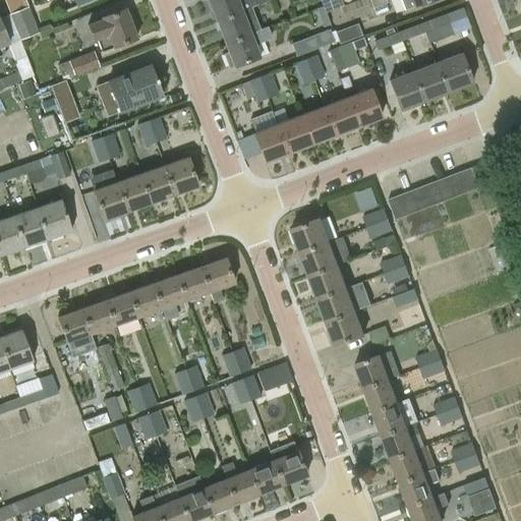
[(207,0),(216,20),(250,7),(247,0),(242,0),(238,2),(236,0),(207,0)]
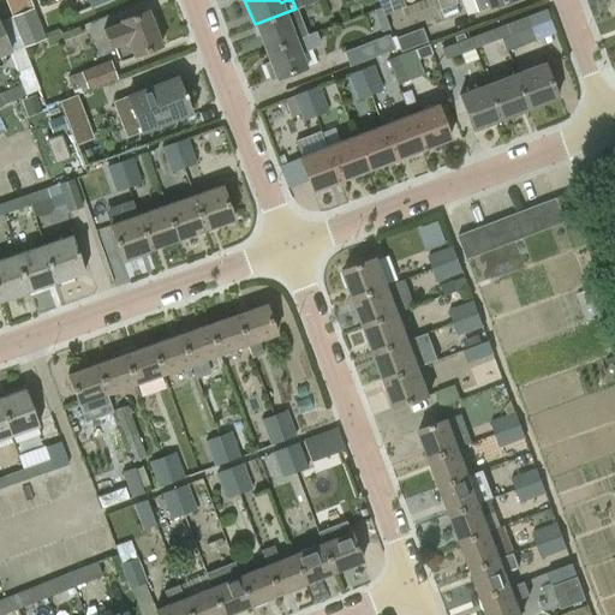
[(377,0),(384,15),(400,9),(396,0),(377,0)]
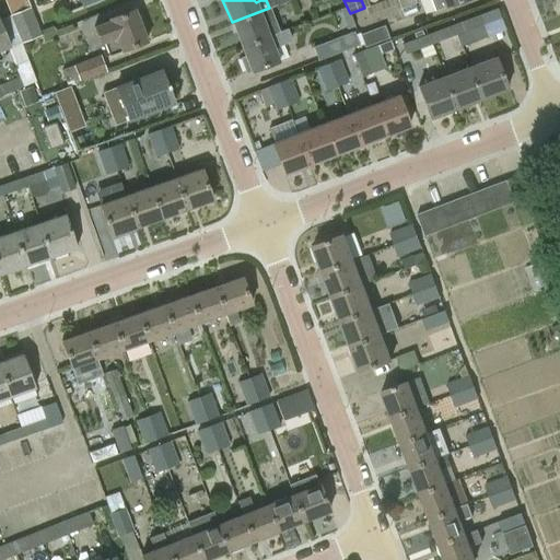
[(430,0),(435,11),(445,7),(463,0),(430,0)]
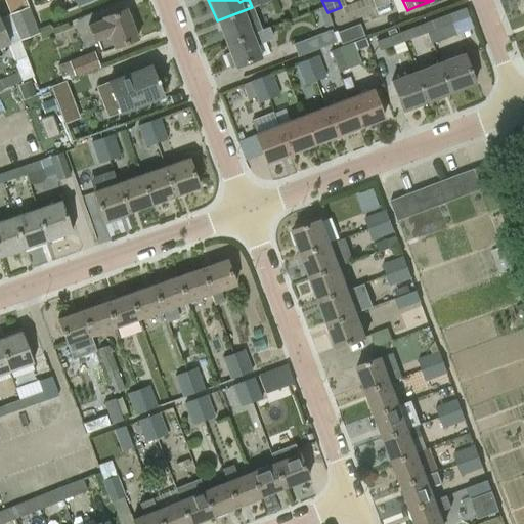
[(18,39),(19,41),(38,33),(28,6),(8,13),(18,39)]
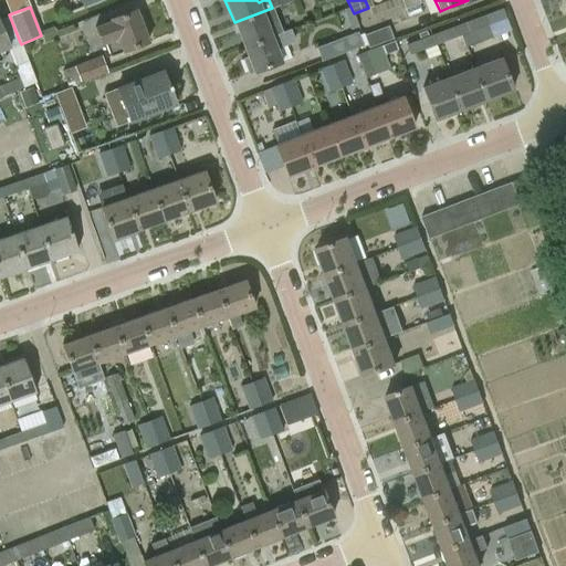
[(278,20),(272,8),(234,22),(244,48),(282,33),(278,20)]
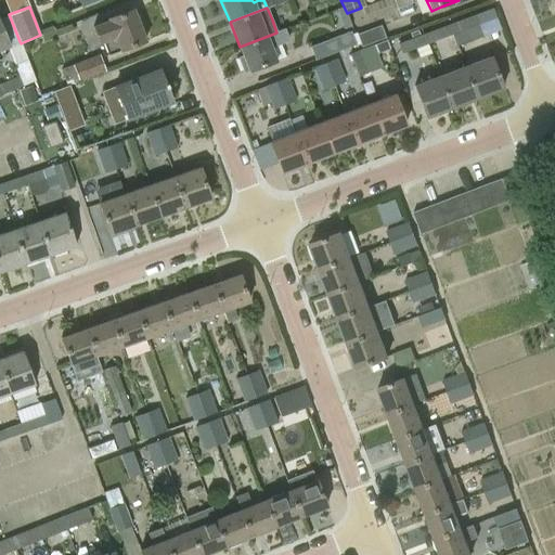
[(120,49),(145,39),(132,9),(107,18),(108,21),(93,27),(99,41),(102,40),(107,53),(120,49)]
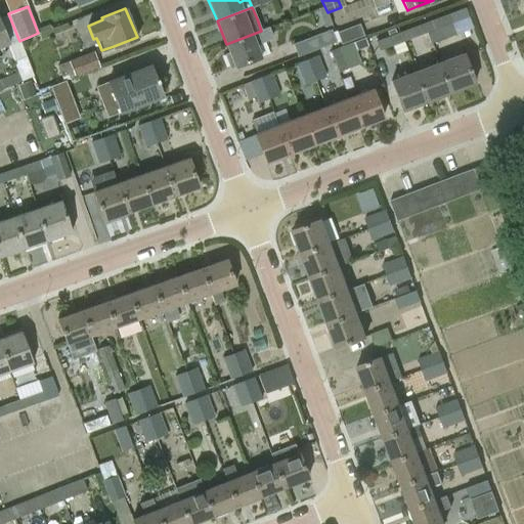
[(424,24),(427,32),(431,44),(444,39),(440,27),(451,23),(448,14),(424,24)]
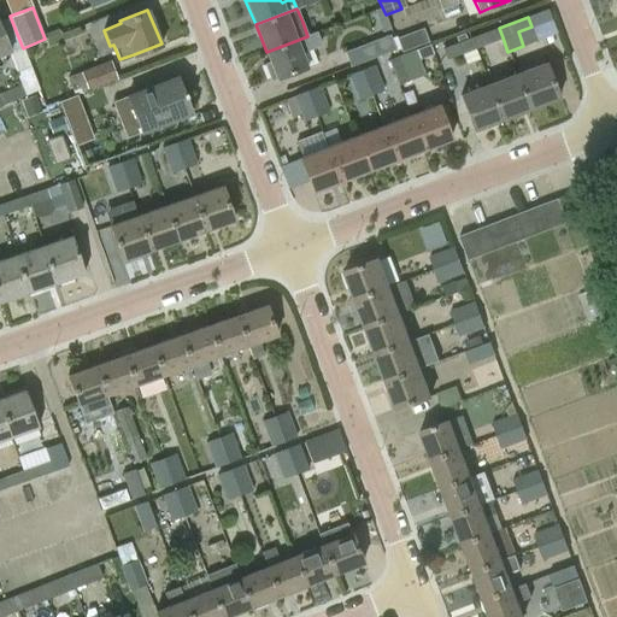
[(0,56),(10,52),(11,52),(0,27),(0,56)]
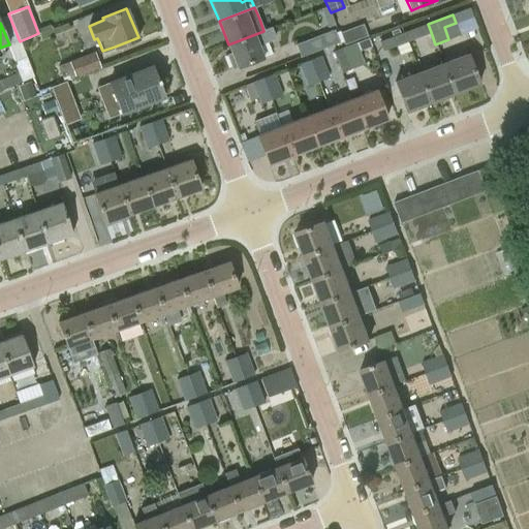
[(340,32),(344,44),(367,36),(363,24),(340,32)]
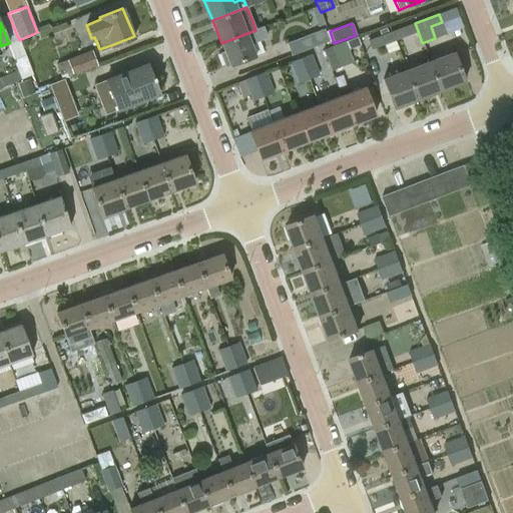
[(392,32),(395,40),(418,31),(415,23),(392,32)]
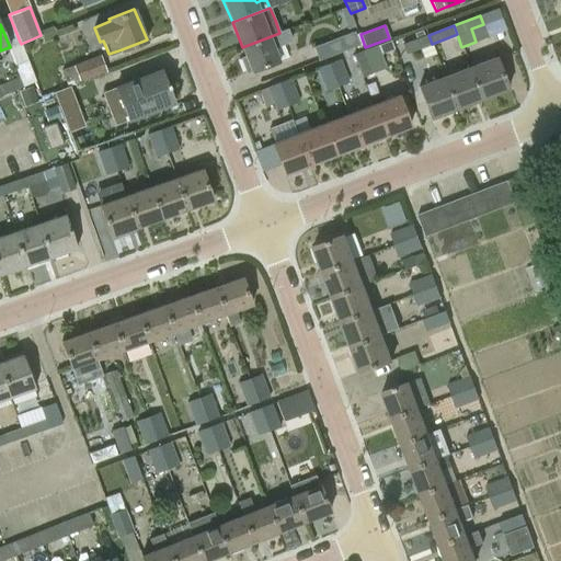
[(279,33),(242,47),(245,57),(241,58),(247,73),(278,61),(274,48),(293,41),(288,30),(279,33)]
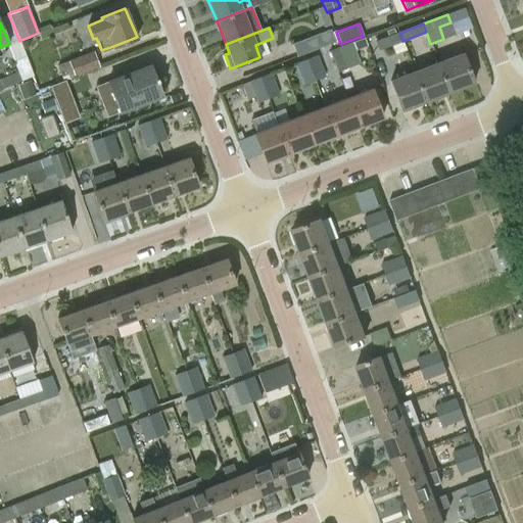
[(335,42),(334,41),(330,30),(292,44),(296,56),(335,42)]
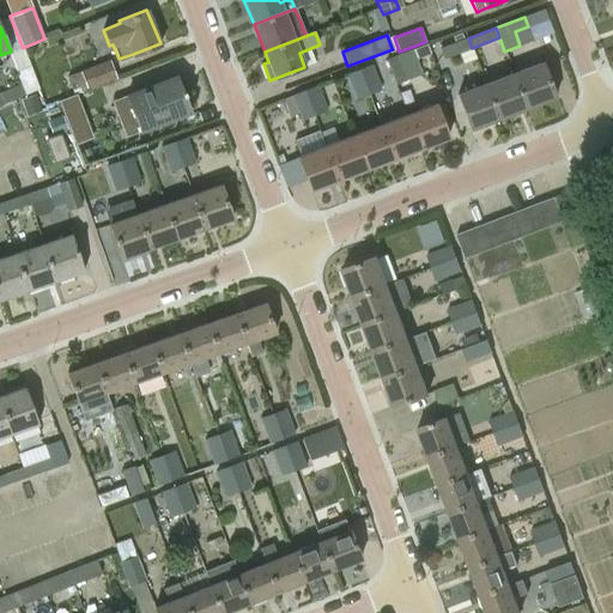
[(443,59),(472,48),(468,38),(439,49),(443,59)]
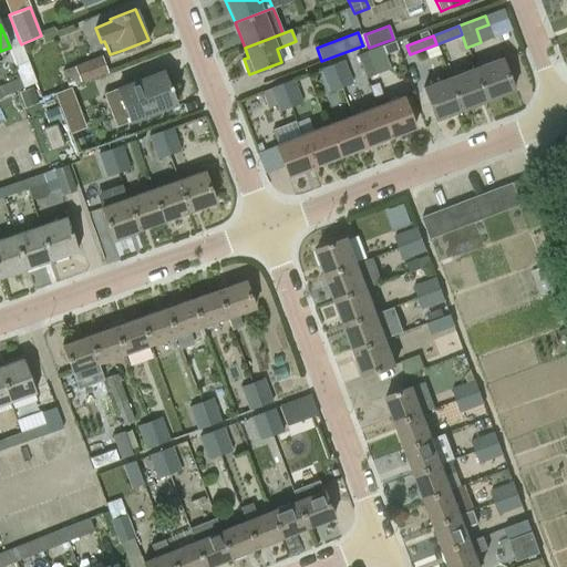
[(0,98),(35,82),(21,44),(20,42),(10,48),(9,48),(16,66),(14,66),(19,78),(0,85),(0,98)]
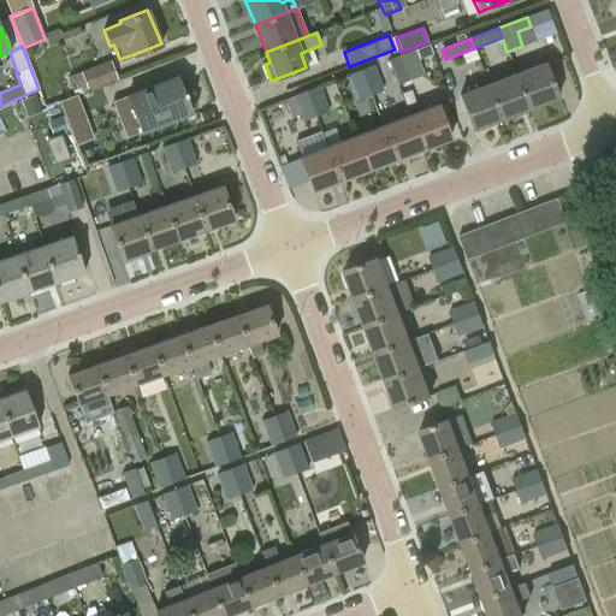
[(424,75),(414,49),(388,59),(397,86),(424,75)]
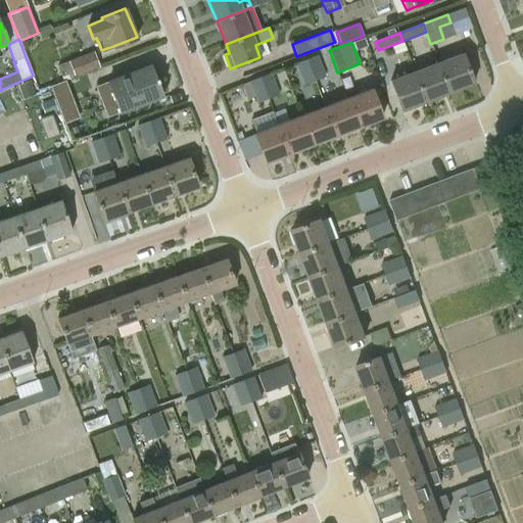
[(57,65),(63,82),(64,81),(75,78),(75,79),(99,67),(93,51),(68,60),(57,65)]
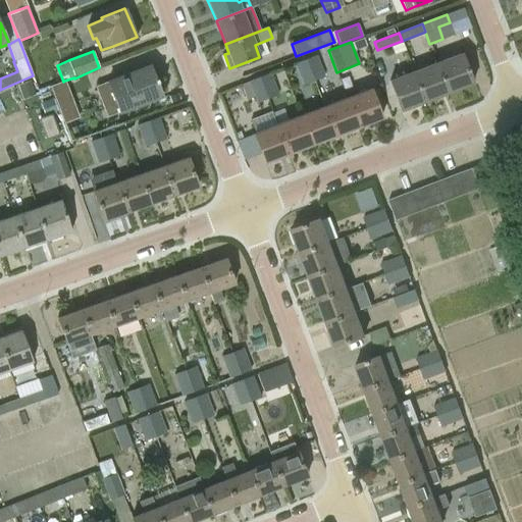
[(462,54),(437,63),(449,93),(473,84),(462,54)]
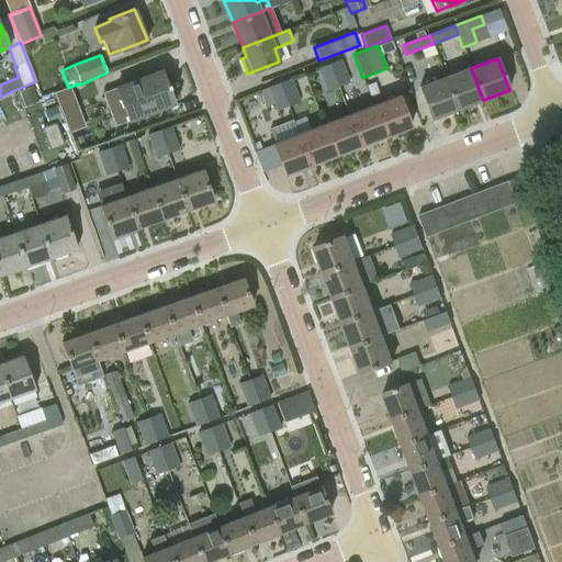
[(328,64),(337,88),(350,82),(340,59),(328,64)]
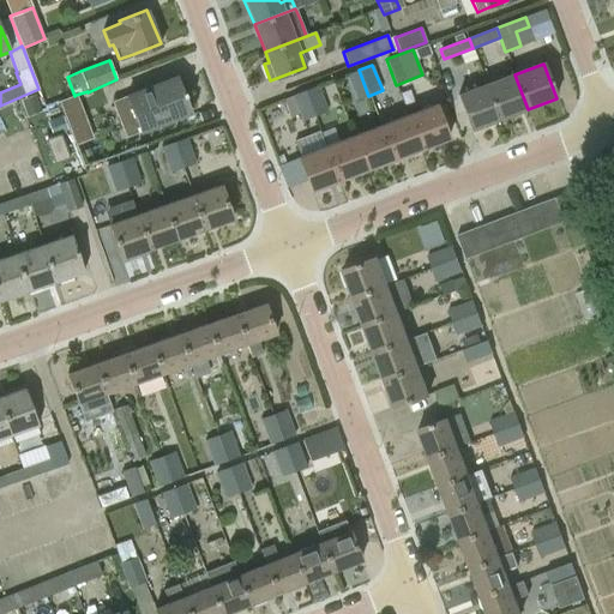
[(356,101),(368,96),(359,70),(347,74),(356,101)]
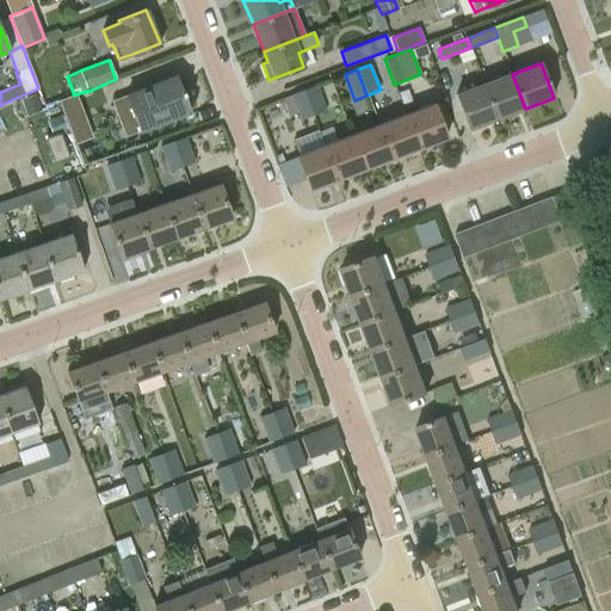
[(525,109),(512,74),(483,85),(497,119),(525,109)]
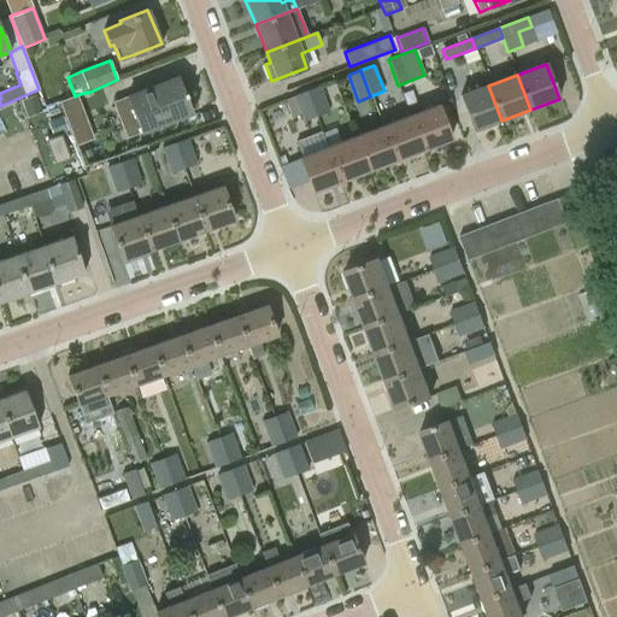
[(140,133),(192,113),(177,76),(127,94),(140,133)]
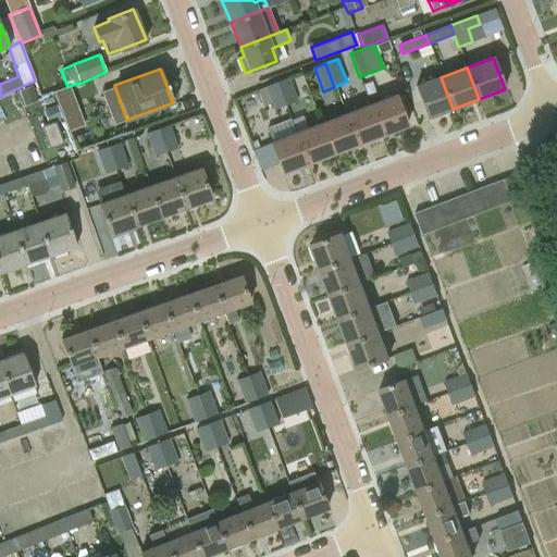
[(288,77),(276,83),(285,106),(297,101),(288,77)]
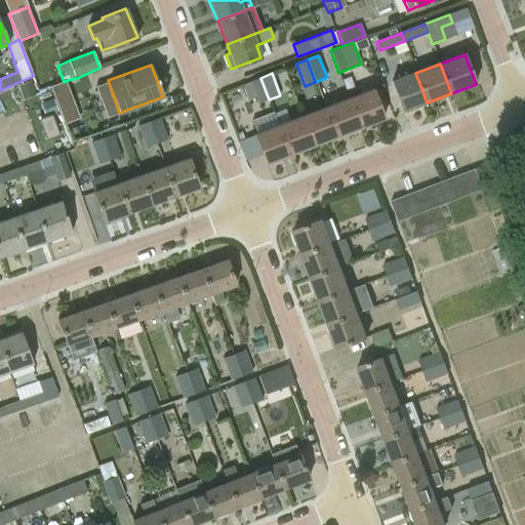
[(402,112),(427,103),(415,73),(391,82),(402,112)]
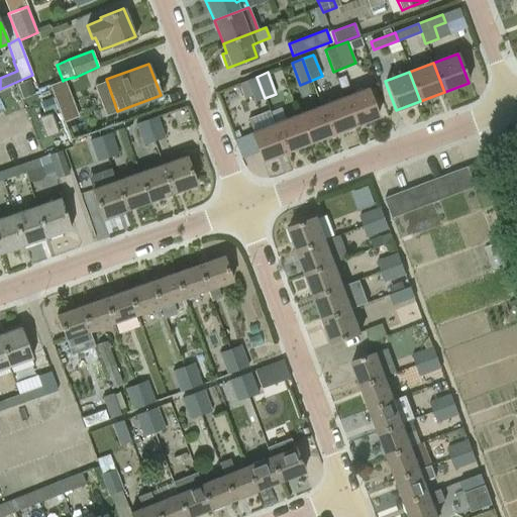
[(245,81),(251,94),(254,102),(265,98),(256,77),(245,81)]
